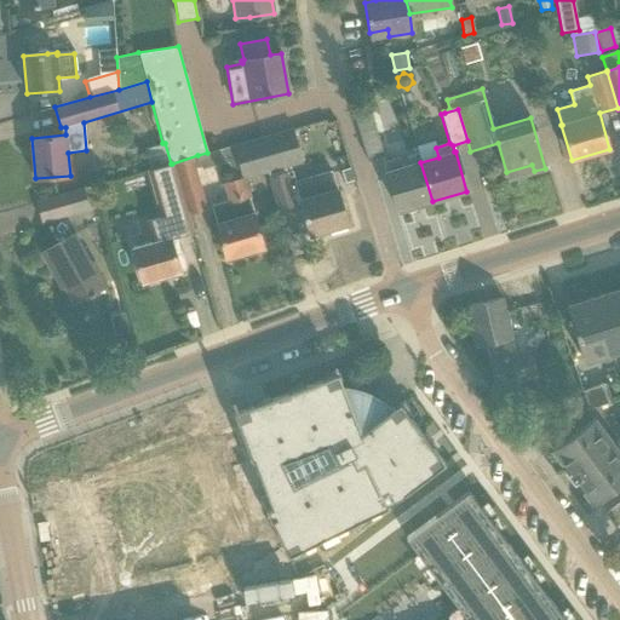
[(384,156),(371,113),(355,118),(368,161),(384,156)]
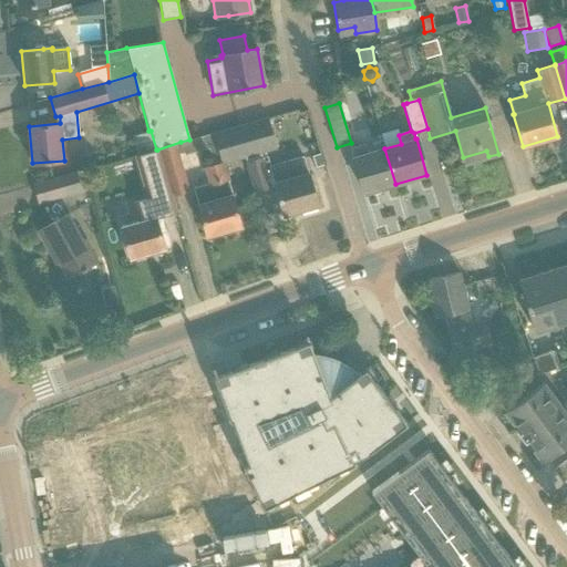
[(238,126),(214,134),(223,163),(223,164),(276,148),(267,119),(238,126)]
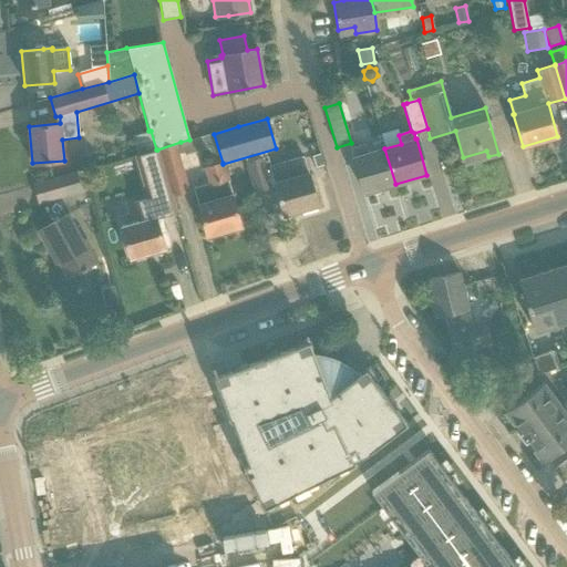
[(151,131),(148,131),(136,135),(141,154),(156,150),(151,131)]
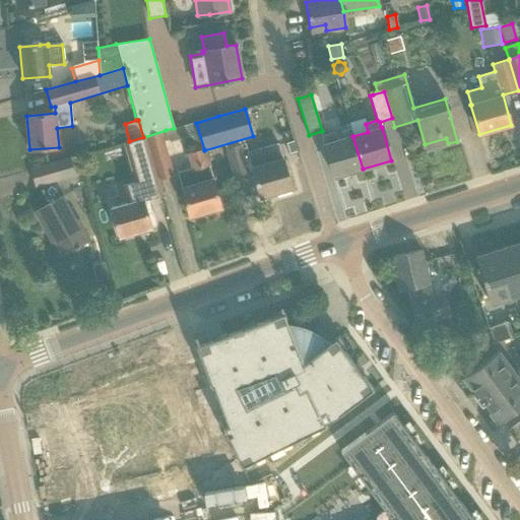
[(166,130),(144,137),(157,180),(172,175),(163,142),(169,140),(166,130)]
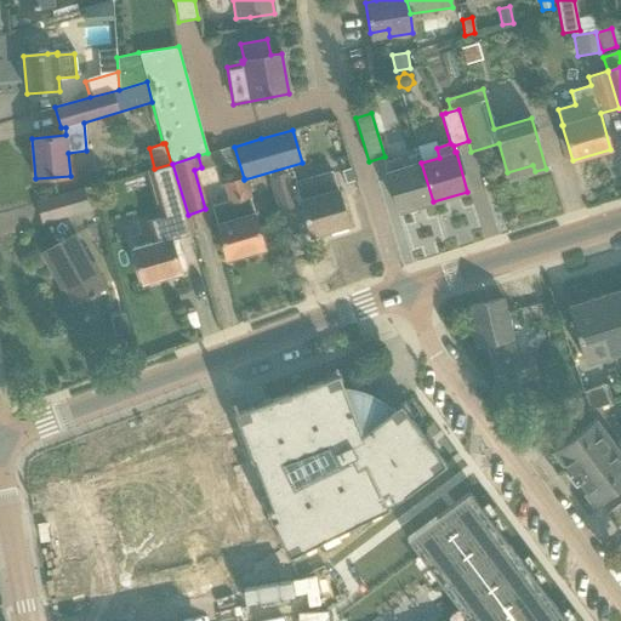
[(403,167),(400,158),(383,163),(398,212),(433,201),(421,163),(403,167)]
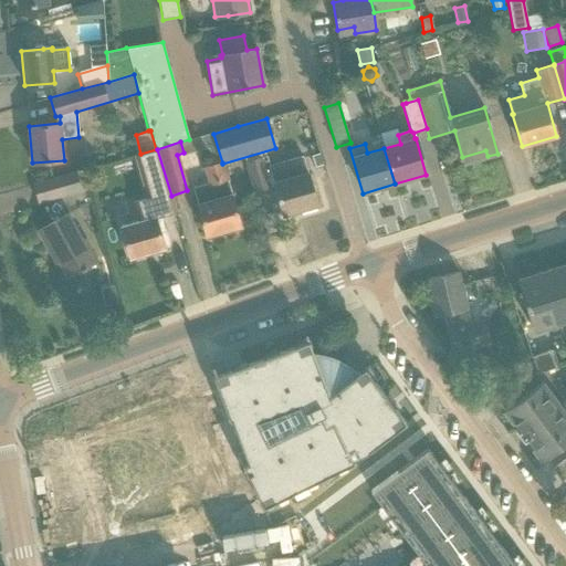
[(138,222),(121,227),(129,259),(164,249),(155,218),(176,212),(171,196),(157,149),(156,149),(140,154),(135,155),(148,200),(133,205),(138,222)]
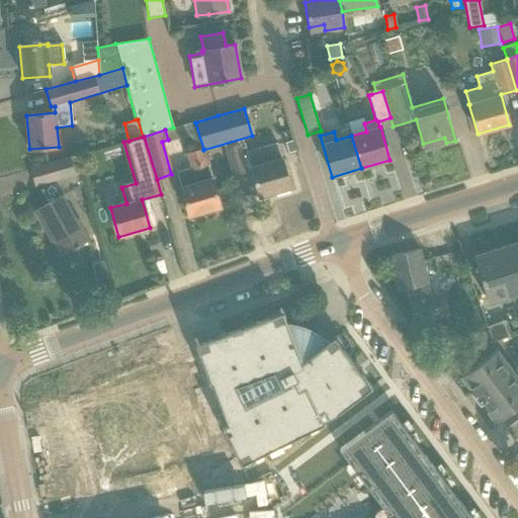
[(277,143),(247,152),(244,143),(225,148),(233,175),(251,170),(259,196),(290,187),(277,143)]
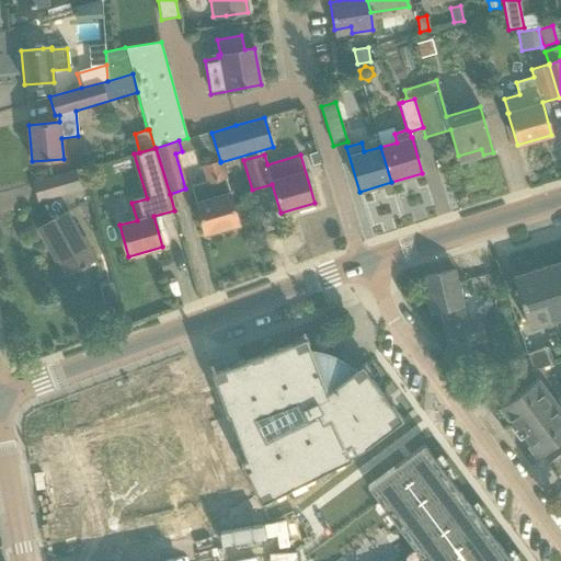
[(210,163),(203,165),(207,182),(225,176),(220,162),(220,161),(210,163)]
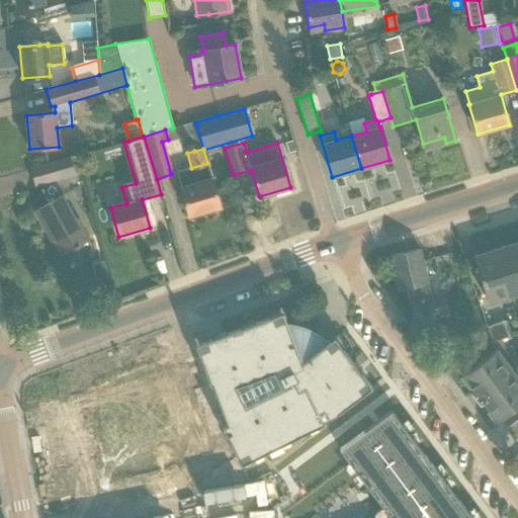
[(73,157),(58,162),(30,169),(34,185),(78,173),(73,157)]
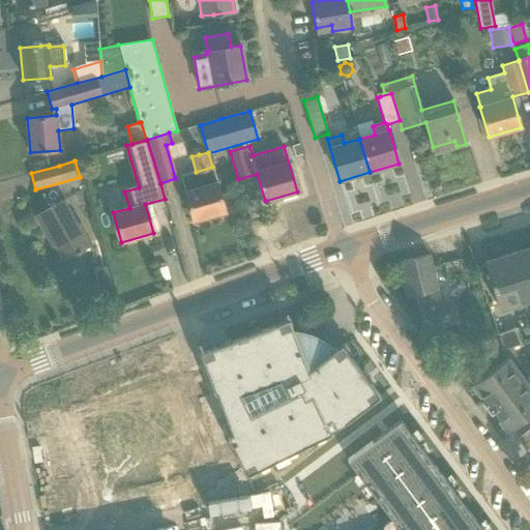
[(196,172),(180,176),(194,222),(225,212),(212,167),(196,172)]
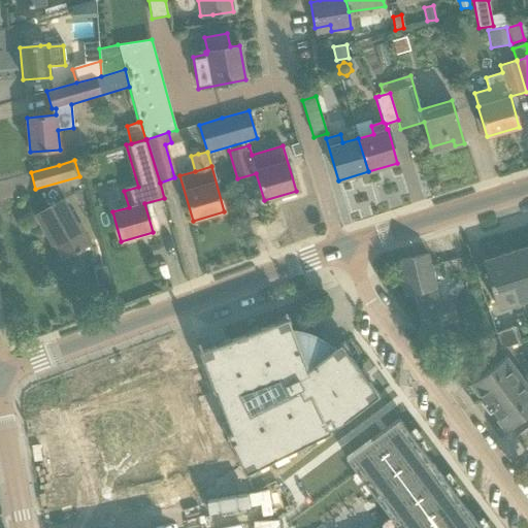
[(62,200),(54,205),(35,215),(45,233),(48,232),(63,258),(75,252),(76,253),(80,251),(79,249),(90,243),(80,225),(77,227),(62,200)]
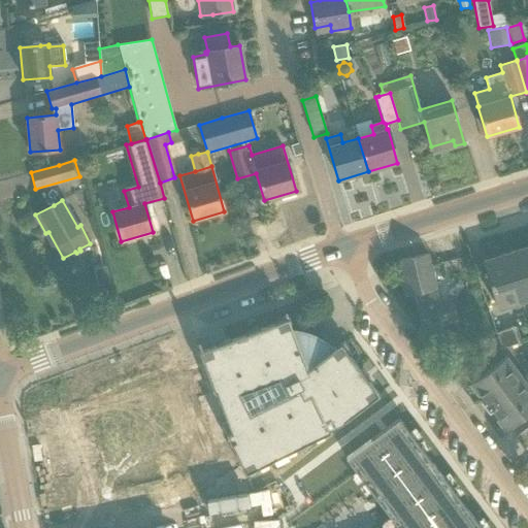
[(527,245),(512,252),(526,300),(527,299),(527,245)]
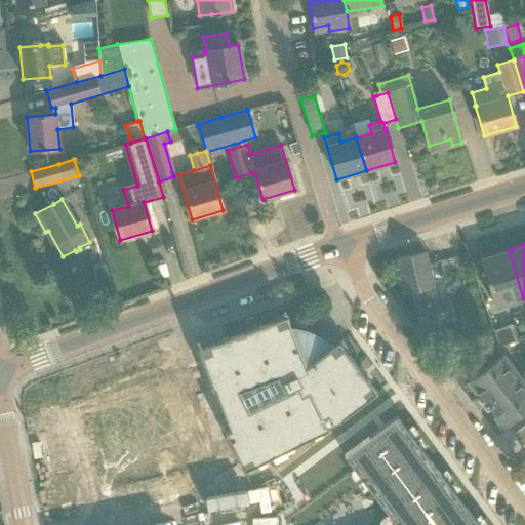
[(509,250),(480,259),(494,308),(523,298),(509,250)]
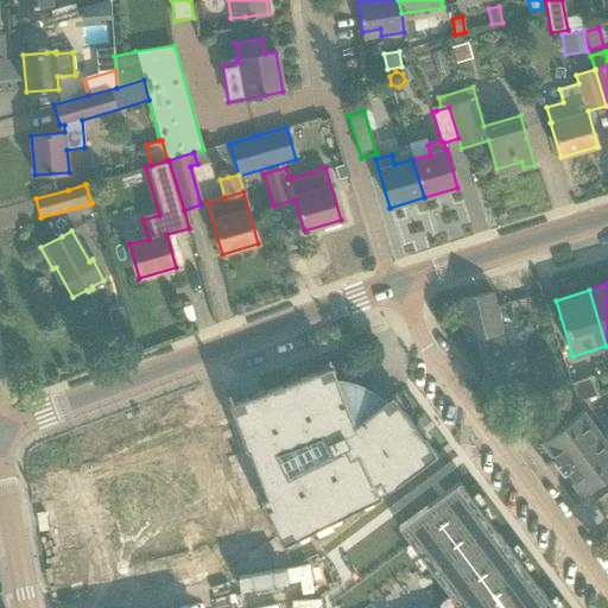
[(466,340),(475,337),(486,380),(525,369),(519,344),(504,348),(500,331),(501,331),(493,292),(457,301),(466,340)]
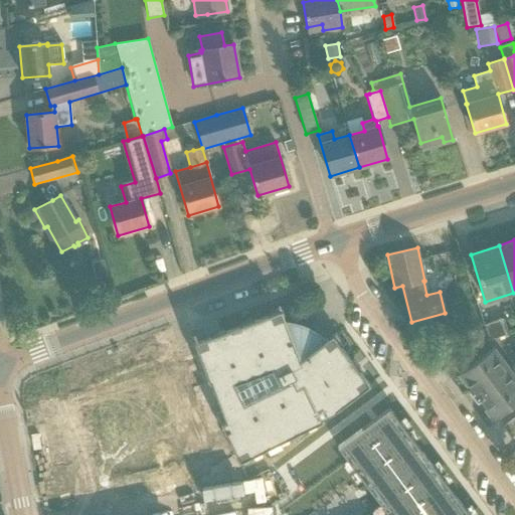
[(508,334),(503,318),(483,325),(489,340),(508,334)]
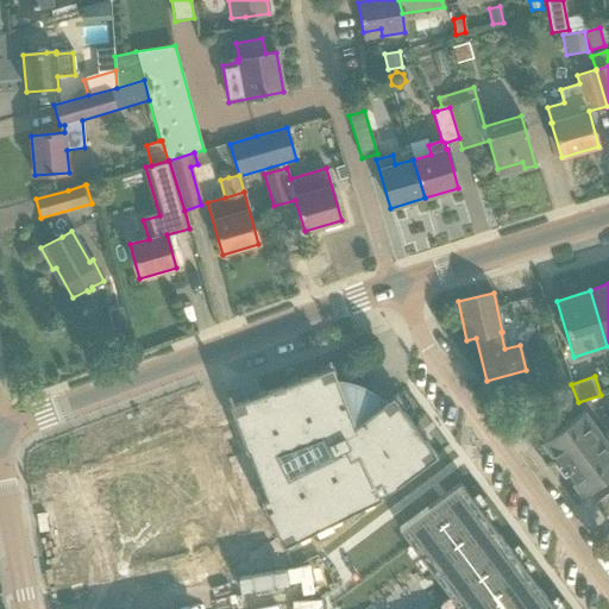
[(236,408),(233,409),(249,451),(262,487),(255,490),(281,541),(295,534),(297,539),(316,529),(315,525),(327,519),(330,522),(349,513),(346,509),(359,503),(360,507),(374,501),(381,497),(380,494),(393,488),(437,454),(424,437),(419,440),(412,429),(415,426),(401,409),(399,412),(389,399),(377,407),(368,400),(358,410),(355,400),(359,399),(360,396),(363,387),(353,383),(344,381),(337,380),(326,378),(316,380),(306,382),(296,385),(263,397),(236,408)]
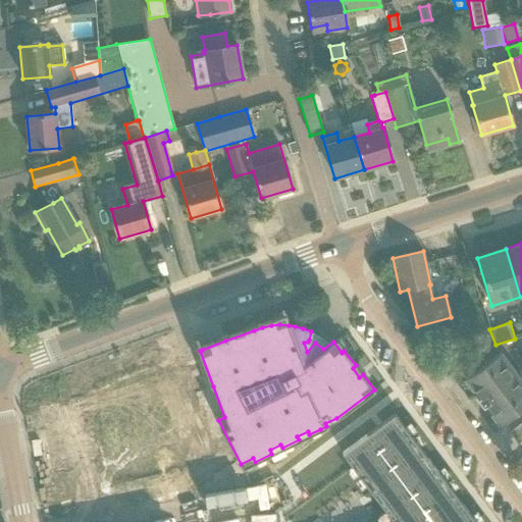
[(501,425),(521,408),(521,383),(499,353),(465,378),(479,398),(477,400),(483,408),(486,406),(501,425)]
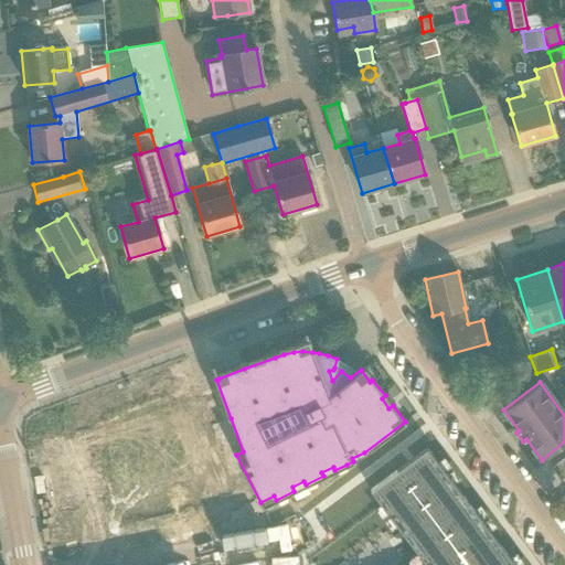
[(117,416),(48,441),(57,470),(64,486),(54,490),(72,537),(225,480),(204,423),(202,417),(196,401),(192,388),(140,407),(117,416)]
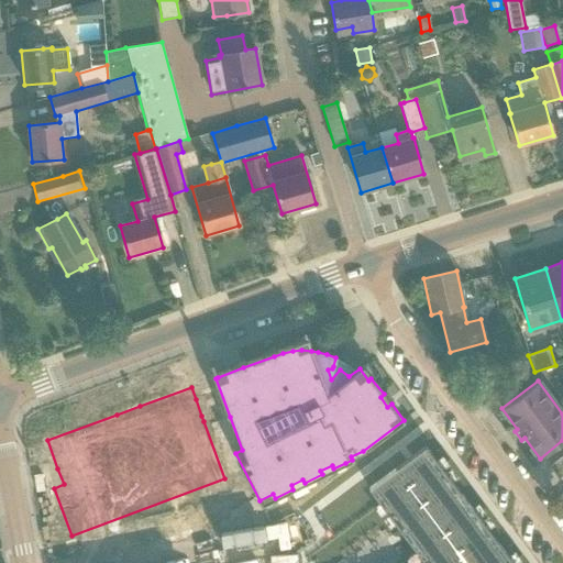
[(209,395),(196,399),(201,416),(214,410),(209,395)]
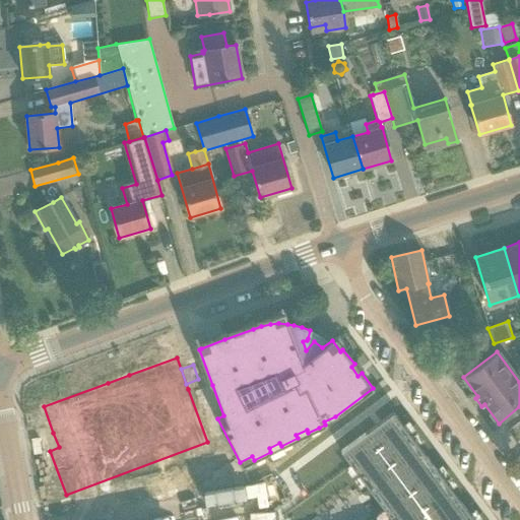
[(473,519),(392,412),(340,452),(391,519),(473,519)]
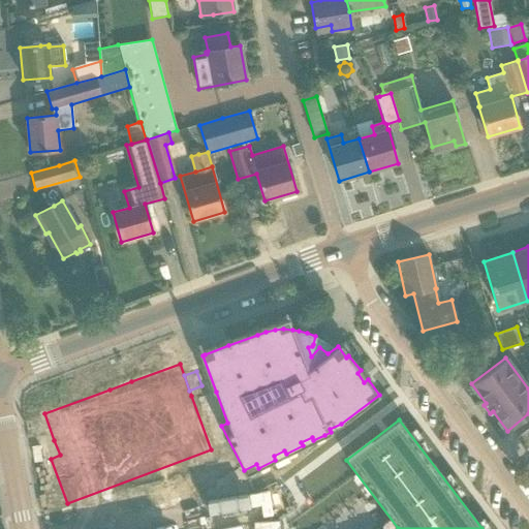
[(528,427),(515,438),(523,450),(528,445),(528,427)]
